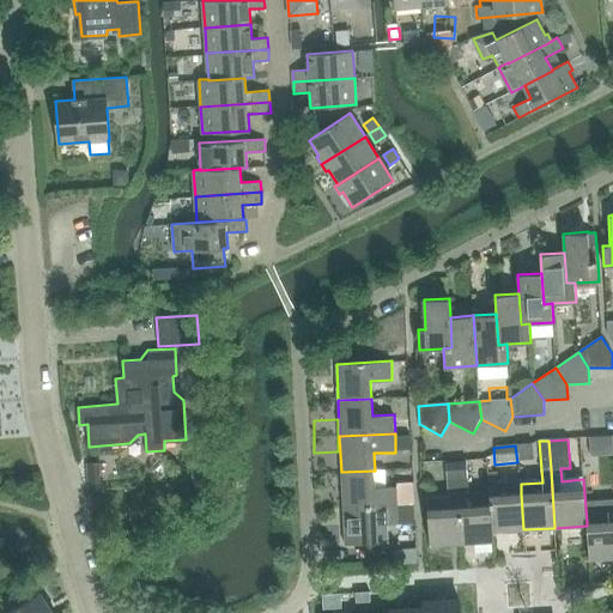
[(424,465),(444,462),(443,447),(423,448),(424,465)]
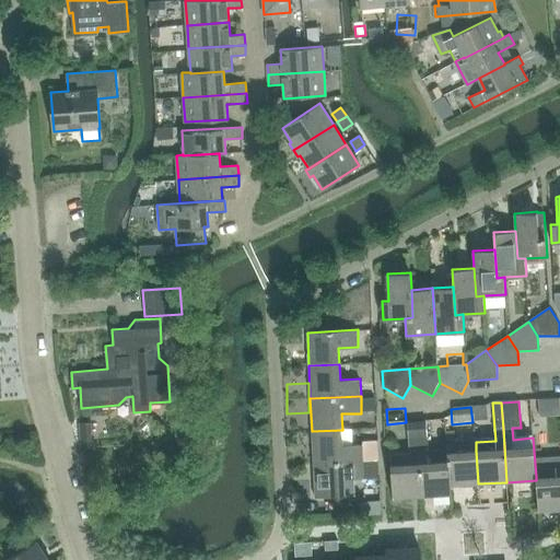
[(80,447),(93,446),(91,422),(79,423),(80,447)]
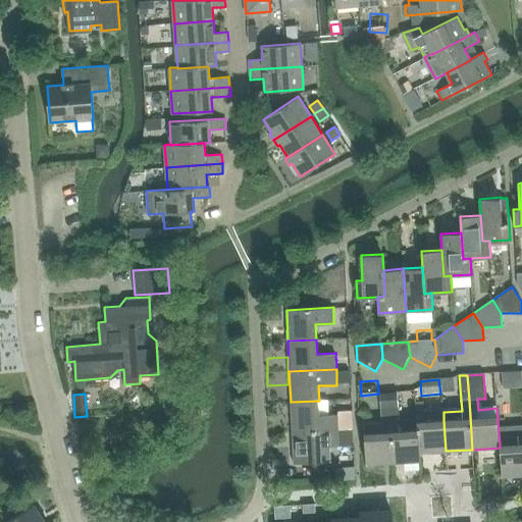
[(397,394),(388,395),(390,413),(394,463),(421,461),(420,453),(419,453),(417,430),(417,422),(399,423),(397,394)]
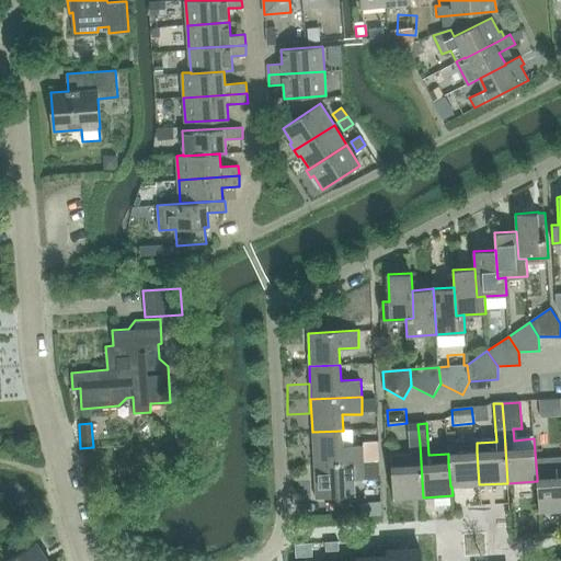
[(411,456),(391,457),(391,466),(395,500),(423,497),(420,444),(418,424),(409,425),(411,445),(411,456)]
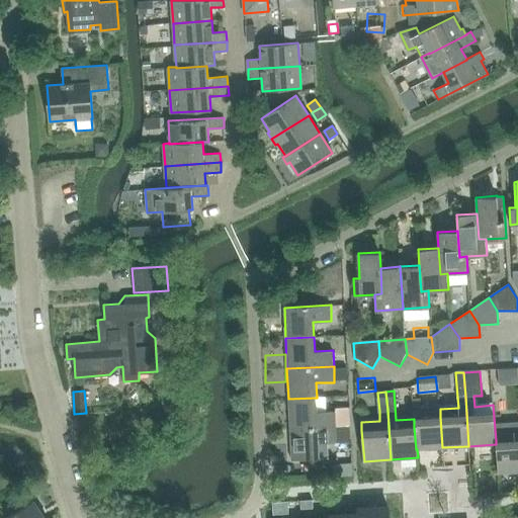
[(317,398),(288,399),(289,429),(336,427),(350,426),(349,411),(326,412),(325,397),(317,398)]
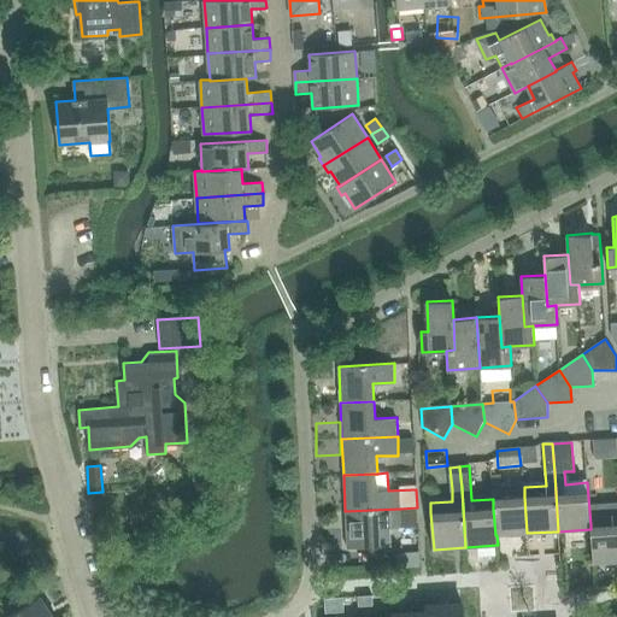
[(501,476),(491,477),(493,499),(493,509),(495,535),(497,535),(527,533),(524,497),(503,498),(501,476)]
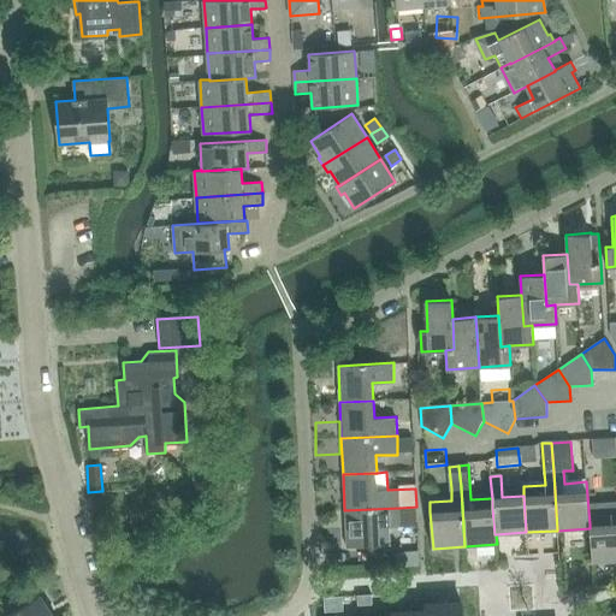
[(611,523),(590,525),(590,528),(592,562),(615,560),(615,501),(610,501),(611,523)]
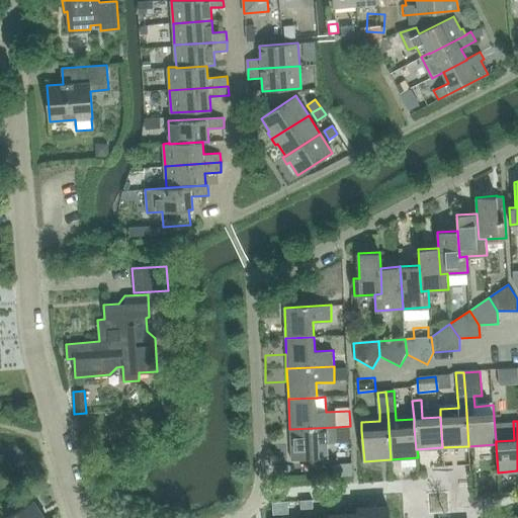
[(336,427),(289,429),(291,459),(320,458),(319,444),(337,443),(336,427)]
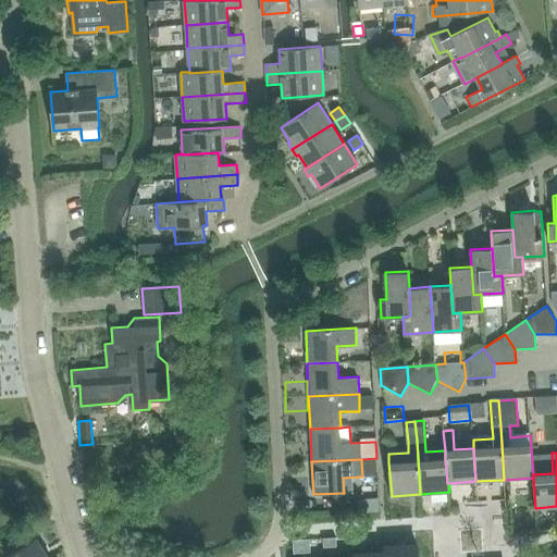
[(5,556),(4,556),(49,556),(36,537),(5,556)]
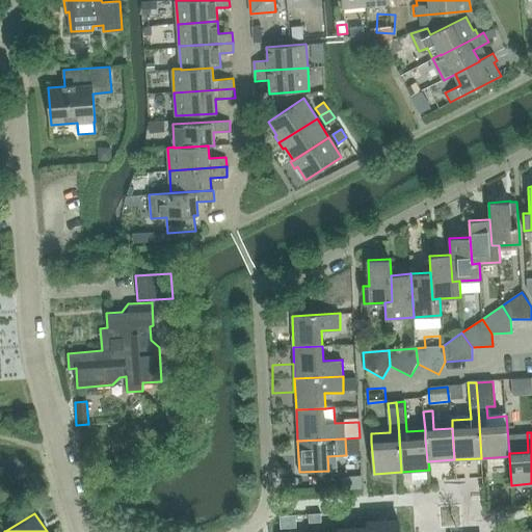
[(309,523),(321,522),(320,513),(309,514),(309,522),(309,523)]
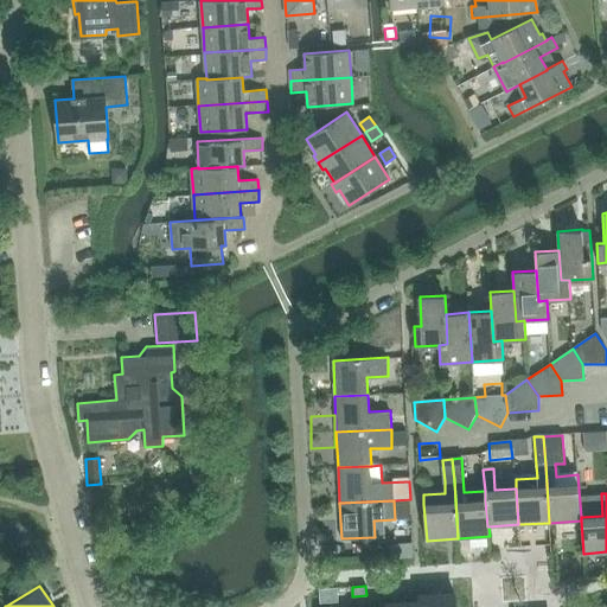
[(338,601),(337,587),(328,588),(328,602),(338,601)]
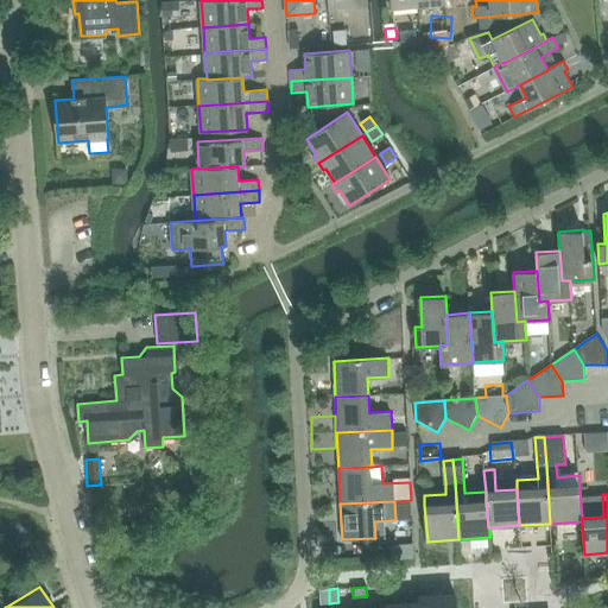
[(420,607),(455,607),(455,594),(420,595),(420,602),(420,607)]
